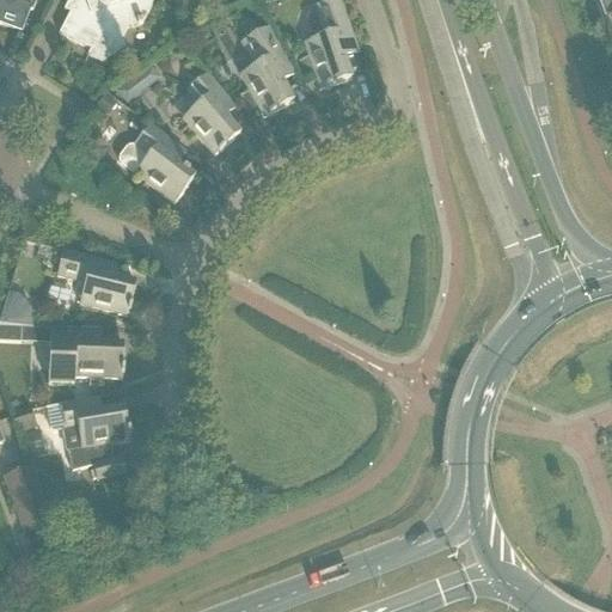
[(0,0),(0,25),(20,34),(29,11),(31,12),(35,0),(0,0)]
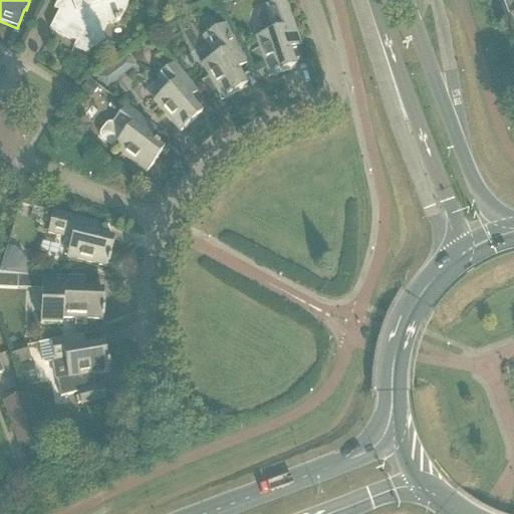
[(58,0),(57,0),(53,9),(58,12),(49,30),(75,43),(73,47),(86,54),(104,41),(101,34),(106,25),(119,22),(130,0),(58,0)]
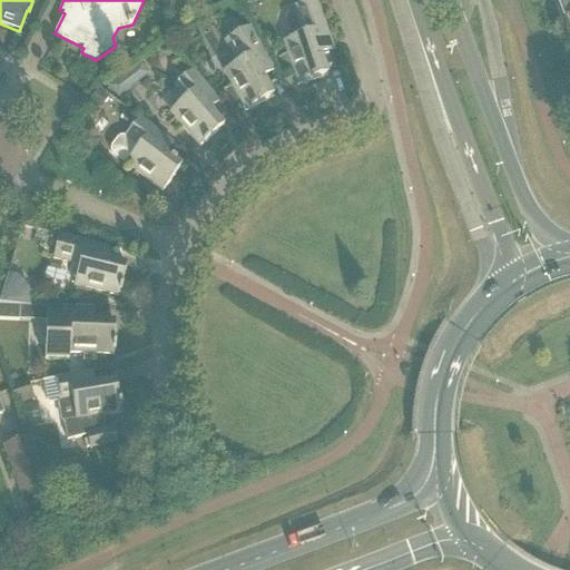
[(290,39),(282,41),(290,65),(297,86),(326,76),(320,56),(333,51),(331,43),(315,0),(314,0),(295,7),(296,10),(304,35),(290,39)]
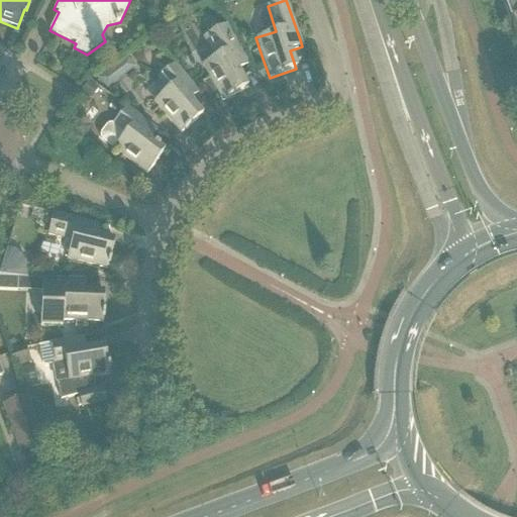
[(516,0),(501,0),(510,21),(516,18),(516,0)]
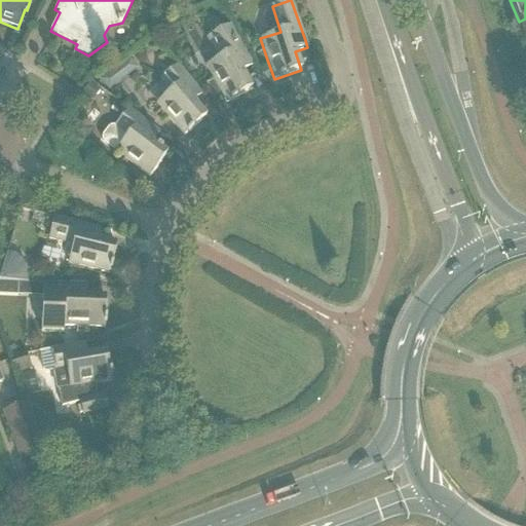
[(218,59),(205,66),(216,85),(226,104),(252,89),(241,72),(253,66),(249,59),(239,41),(230,25),(207,38),(218,59)]
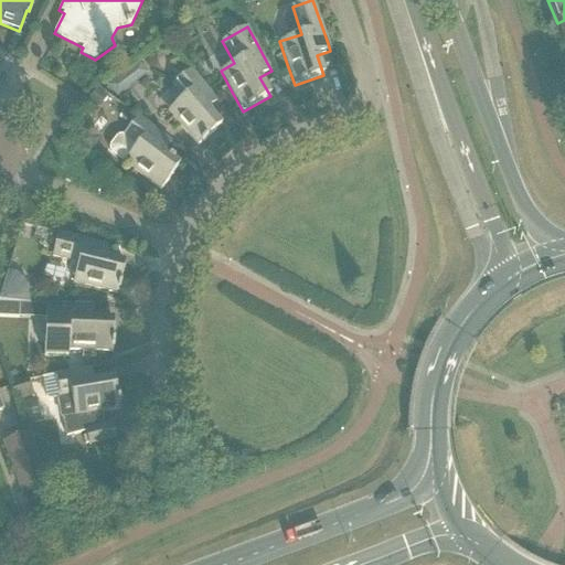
[(182,99),(167,112),(183,130),(198,147),(221,127),(206,110),(216,102),(212,95),(198,78),(190,70),(171,86),(172,88),(182,99)]
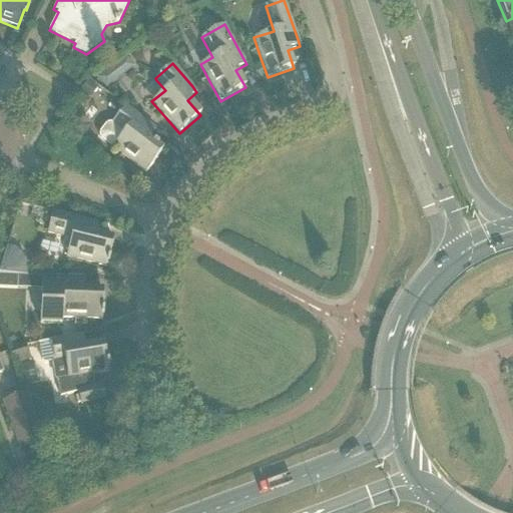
[(110,83),(111,75),(105,68),(95,77),(103,86),(110,83)]
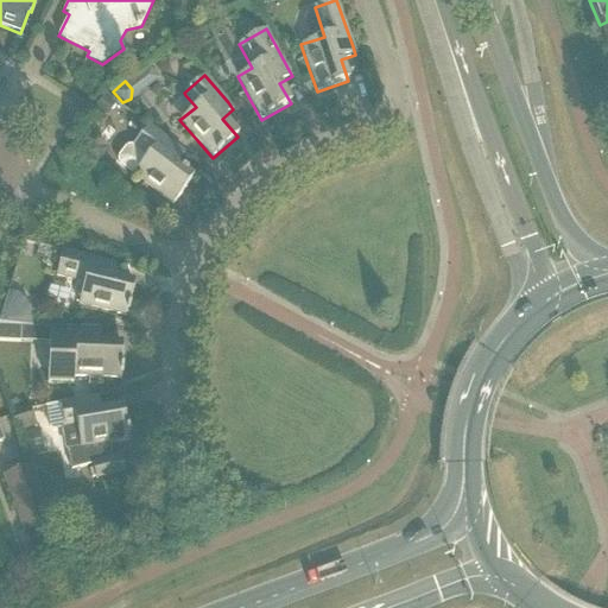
[(107,116),(114,107),(101,99),(94,108),(107,116)]
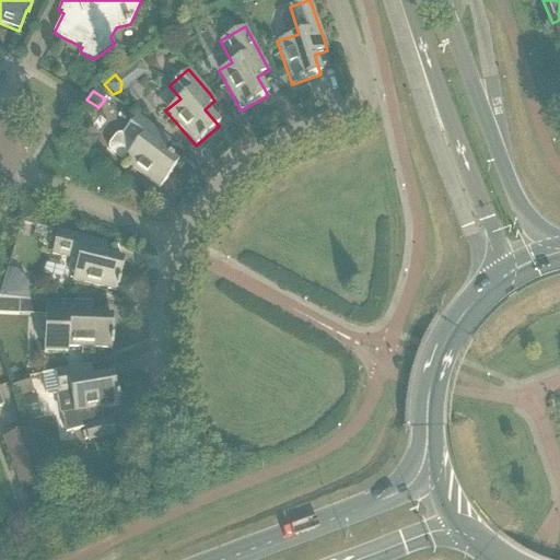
[(115,136),(107,146),(108,151),(123,162),(159,189),(177,165),(172,160),(173,159),(167,155),(167,156),(160,152),(168,141),(162,136),(136,116),(121,135),(121,136),(115,136)]
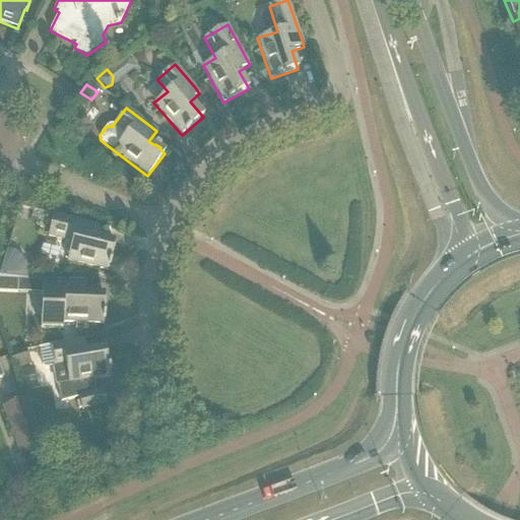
[(88,237),(91,224),(53,215),(48,237),(71,243),(67,261),(108,271),(115,243),(88,237)]
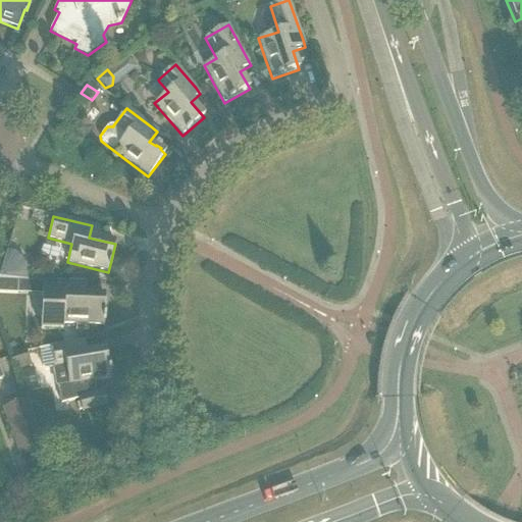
[(6,253),(0,271),(0,279),(27,281),(27,275),(23,266),(18,259),(11,254),(6,253)]
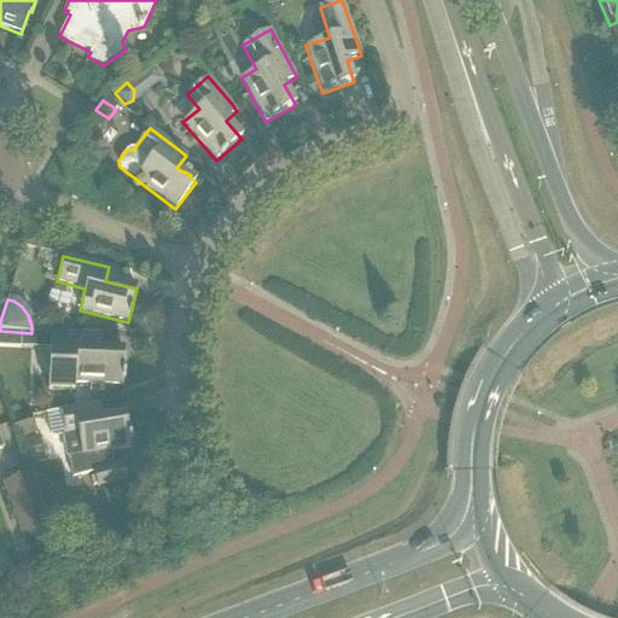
[(0,331),(0,347),(19,348),(21,332),(0,331)]
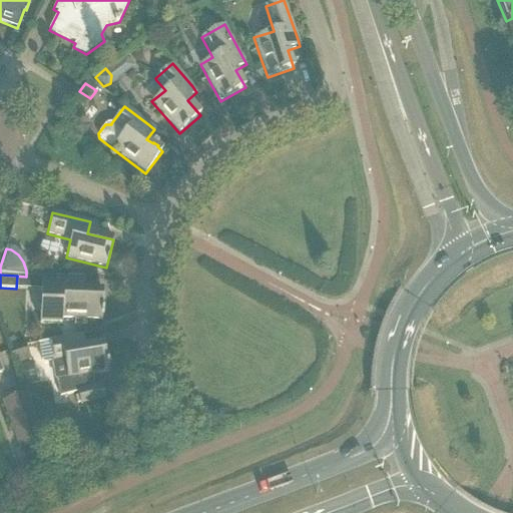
[(40,290),(38,326),(62,326),(63,319),(101,320),(103,292),(83,291),(83,279),(46,277),(40,277),(40,290)]
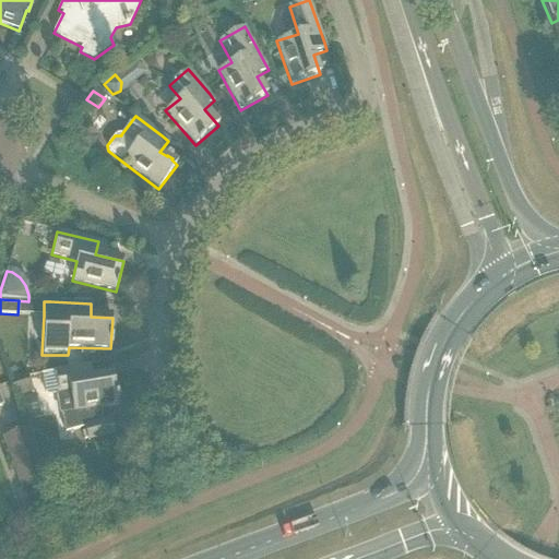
[(81,367),(42,373),(45,392),(48,395),(56,394),(69,392),(72,413),(62,415),(64,432),(83,428),(104,423),(104,420),(100,408),(118,405),(113,375),(92,379),(83,380),(81,367)]
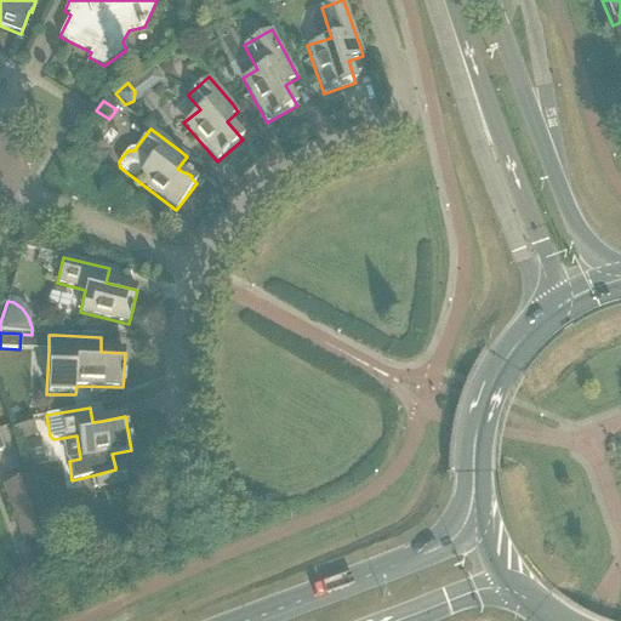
[(18,444),(38,437),(30,417),(11,425),(18,444)]
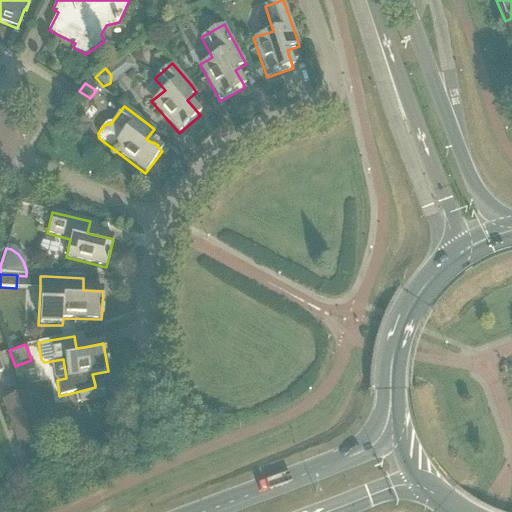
[(20,448),(43,440),(25,393),(3,401),(20,448)]
